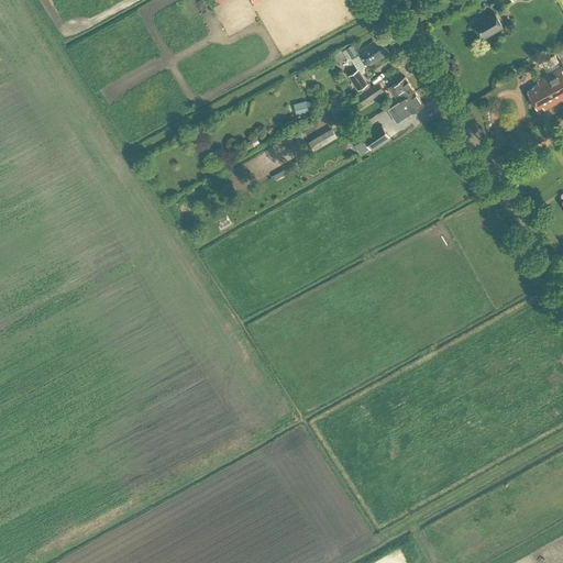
[(494,11),(473,22),(482,37),(501,26),(494,11)]
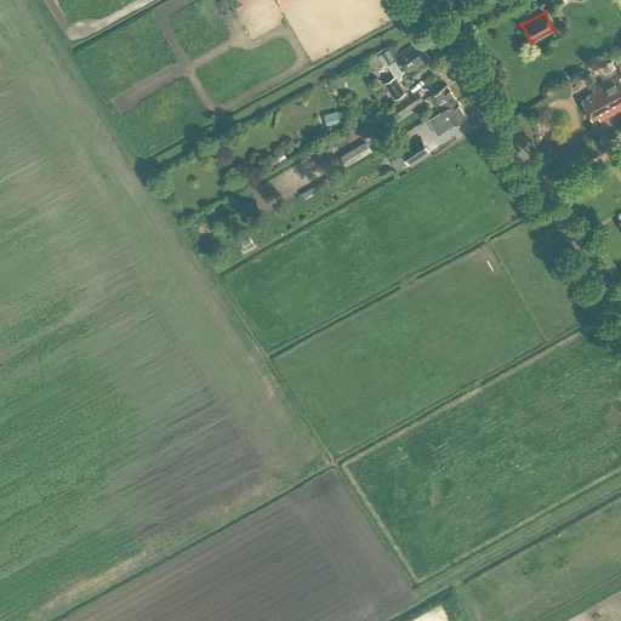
[(419,40),(393,56),(404,73),(426,58),(425,56),(427,53),(419,40)]
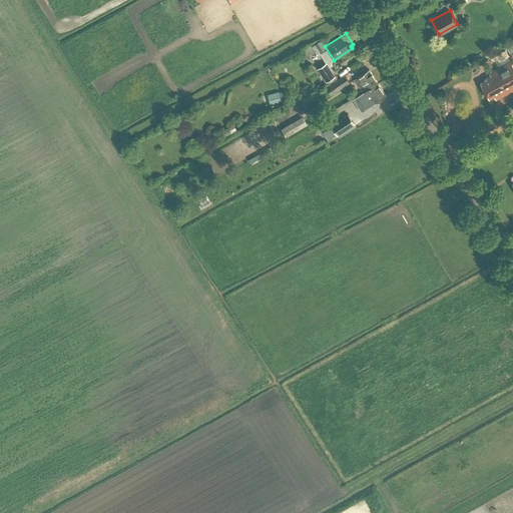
[(316,45),(321,53),(326,50),(321,42),(316,45)]
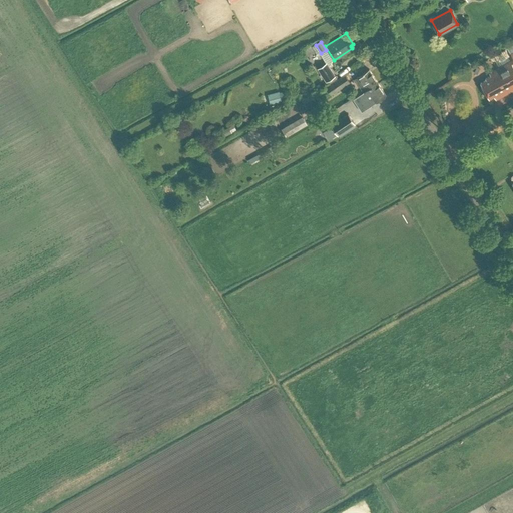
[(326,86),(331,94),(351,81),(346,73),(338,78),(327,61),(318,67),(329,84),(326,86)]
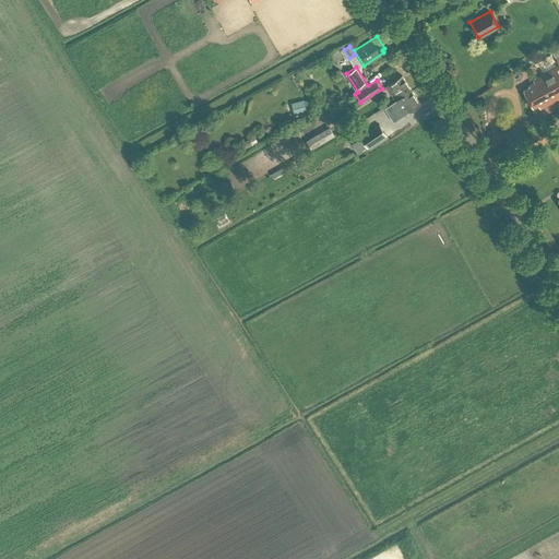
[(538,104),(540,109),(547,105),(558,97),(558,72),(556,67),(534,79),(535,81),(528,85),(530,86),(523,90),(533,107),(538,104)]
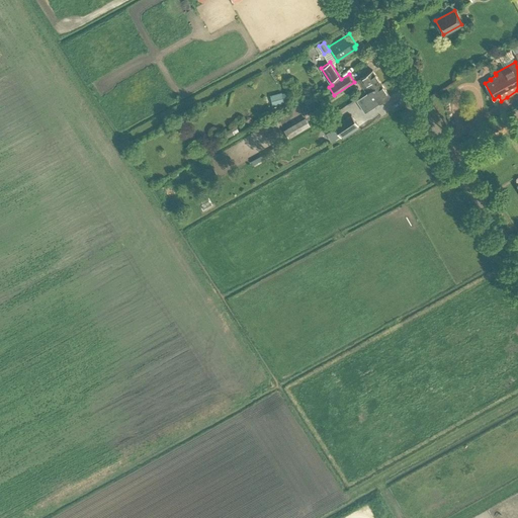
[(356,99),(381,83),(372,69),(357,80),(365,92),(356,99)]
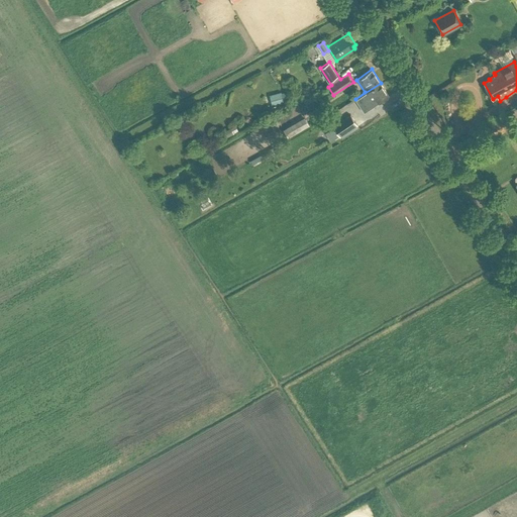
[(355,99),(364,112),(389,95),(381,83),(355,99)]
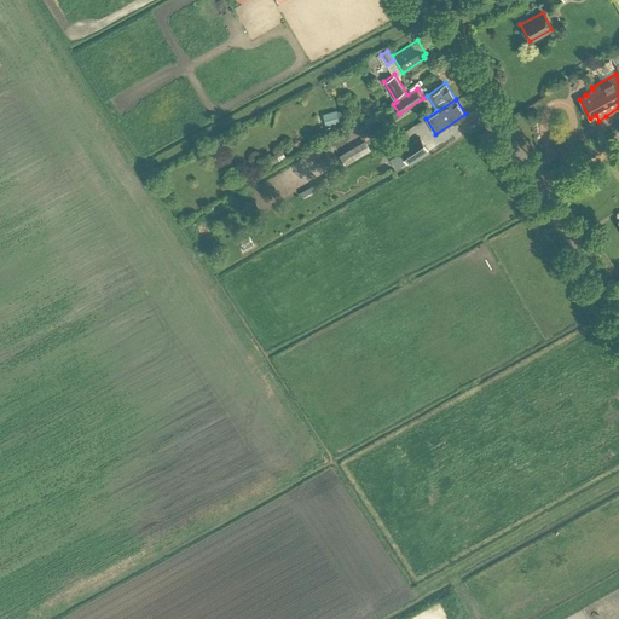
[(322,111),(325,123),(340,120),(336,106),(322,111)]
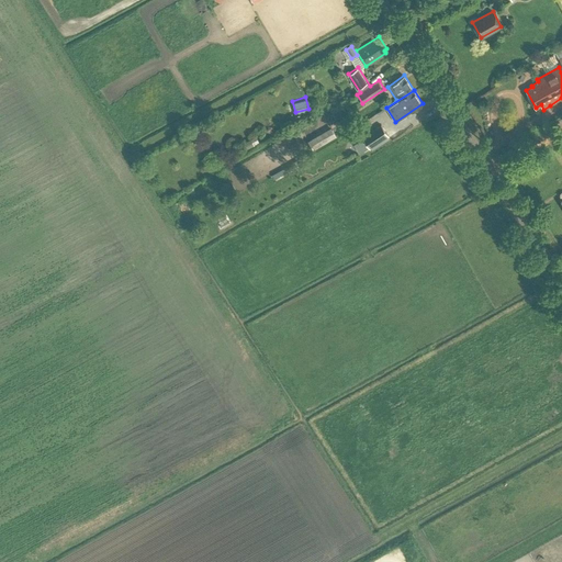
[(271,121),(274,127),(281,125),(278,119),(271,121)]
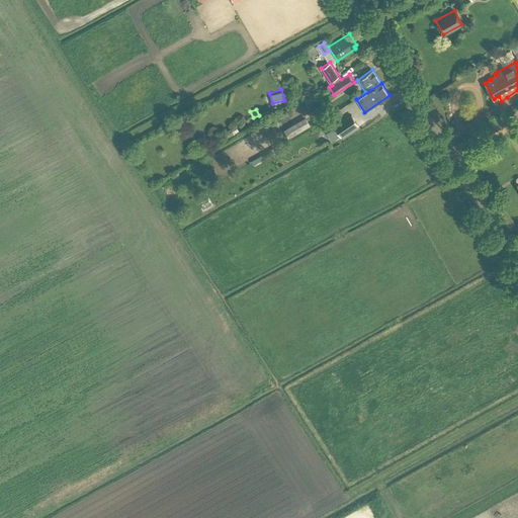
[(282,128),(287,137),(310,124),(305,115),(282,128)]
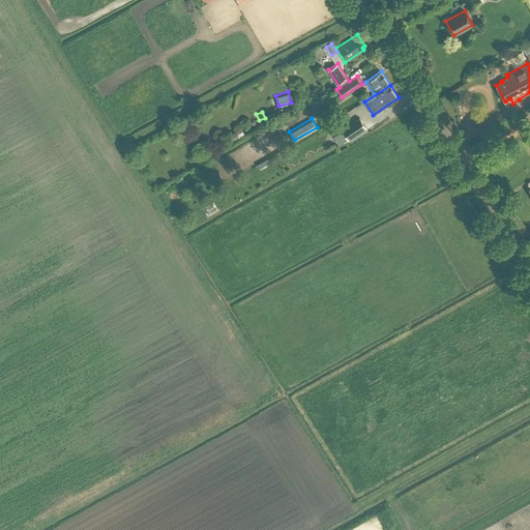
[(342,129),(349,141),(366,128),(359,118),(342,129)]
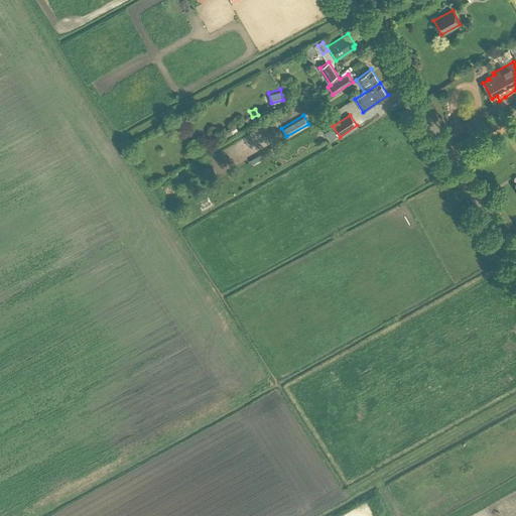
[(201,205),(205,210),(211,206),(208,201),(201,205)]
